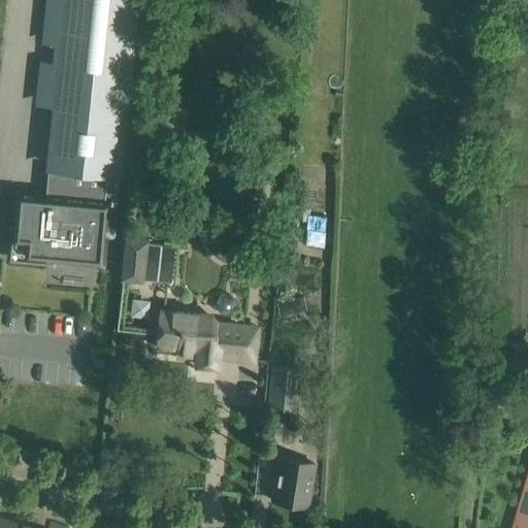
[(58,106),(52,174),(128,182),(144,0),(67,0),(63,48),(95,52),(90,109),(58,106)]
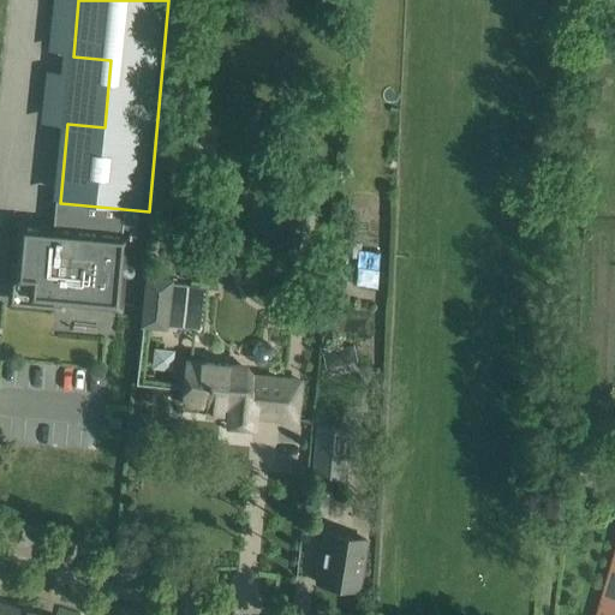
[(21,234),(16,285),(35,287),(33,309),(115,317),(123,244),(21,234)]
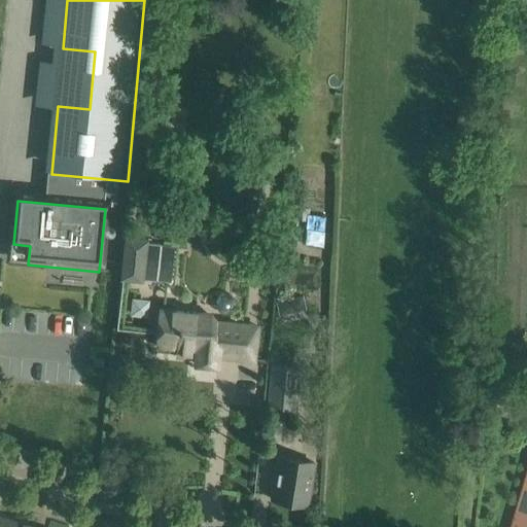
[(119,281),(143,283),(143,279),(172,282),(176,246),(147,243),(147,241),(125,238),(119,281)]
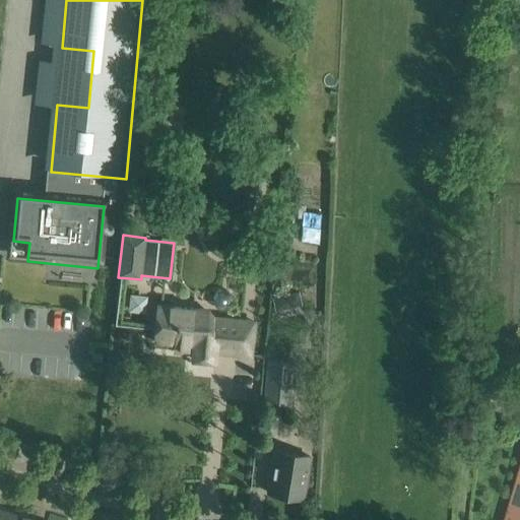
[(234,302),(234,300),(234,298),(233,295),(231,293),(229,290),(225,289),(223,289),(220,289),(218,290),(216,291),(214,294),(213,297),(213,300),(213,303),(214,305),(216,308),(218,309),(220,310),(223,310),(225,310),(229,309),(231,307),(233,305),(234,302)]
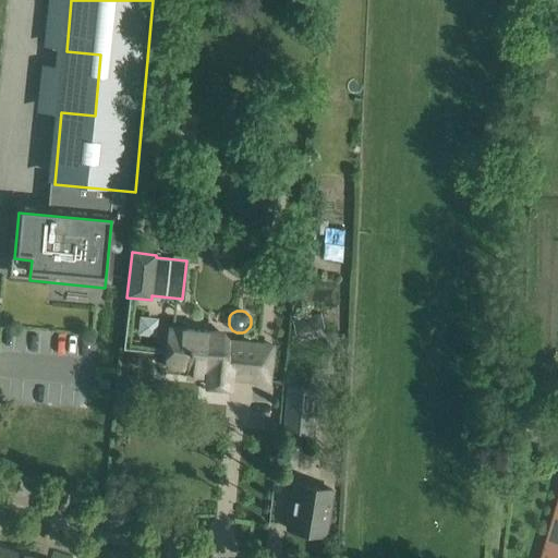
[(231,377),(257,380),(262,344),(220,340),(220,332),(168,328),(165,366),(187,368),(186,377),(206,378),(206,385),(230,387),(231,377)]
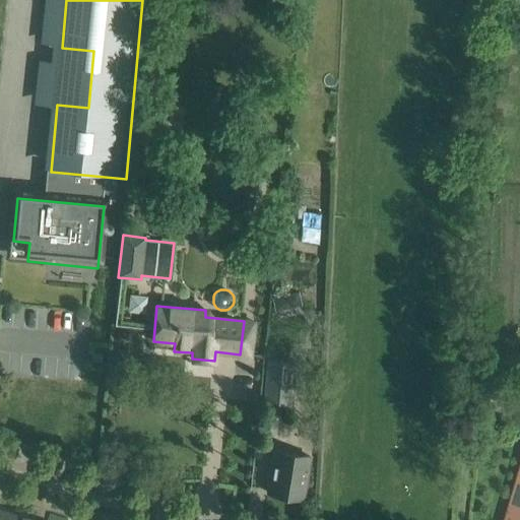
[(263,402),(293,404),(297,361),(267,359),(263,402)]
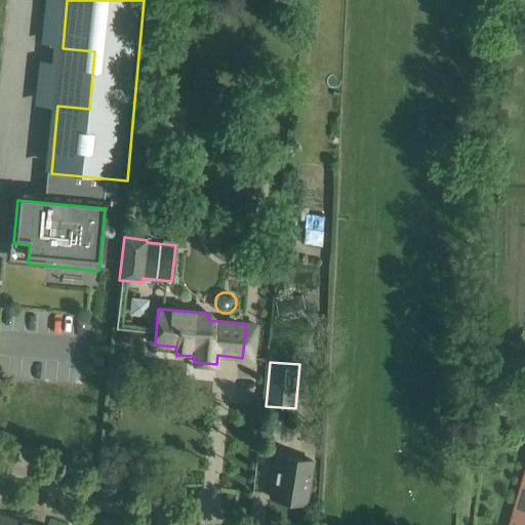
[(306,503),(313,461),(277,455),(271,497),(306,503)]
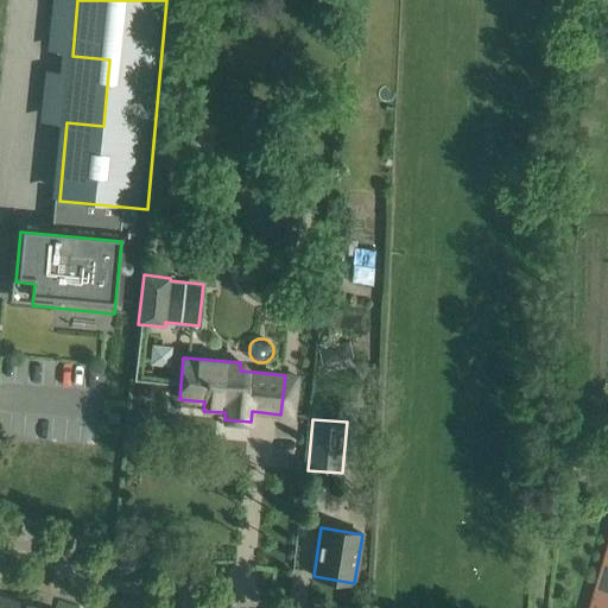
[(607,607),(607,589),(597,587),(590,607),(607,607)]
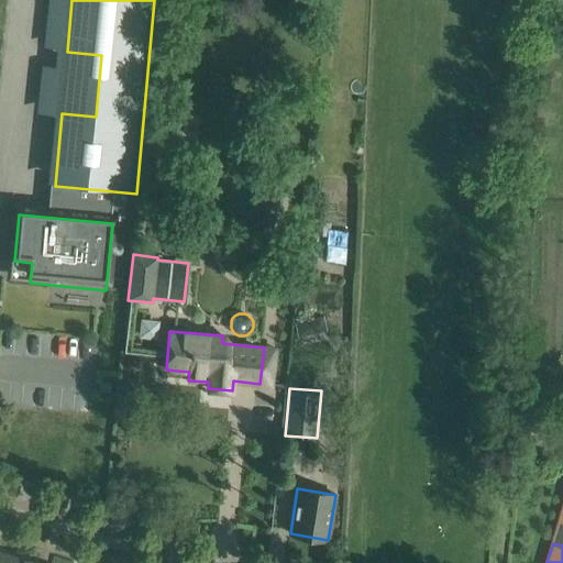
[(0,562),(32,562),(0,552),(0,562)]
